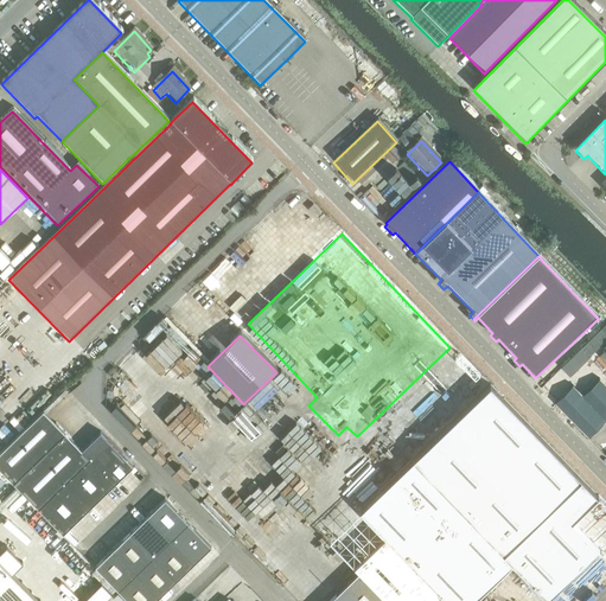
[(580,352),(560,371),(568,381),(588,362),(580,352)]
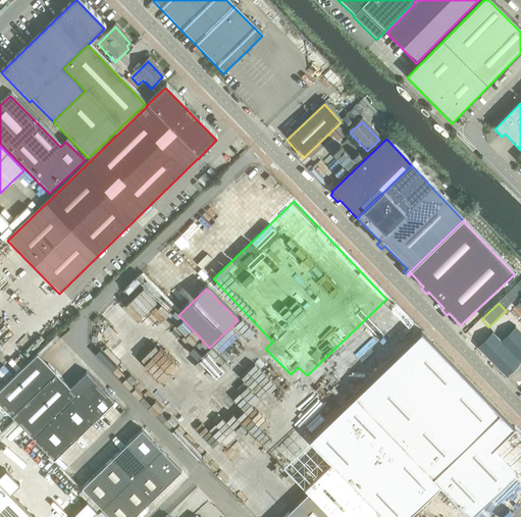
[(491,335),(476,351),(505,380),(520,364),(520,337),(514,329),(500,344),(491,335)]
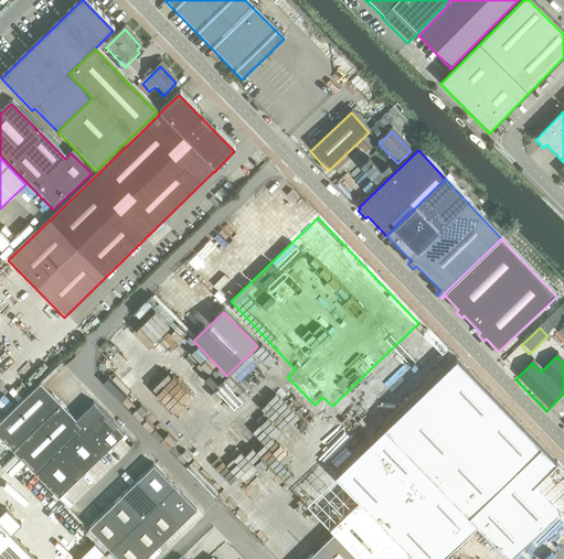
[(357,502),(328,530),(333,536),(355,558),(442,558),(476,527),(504,558),(511,558),(555,515),(556,516),(563,508),(563,472),(555,464),(455,362),(333,479),(357,502)]
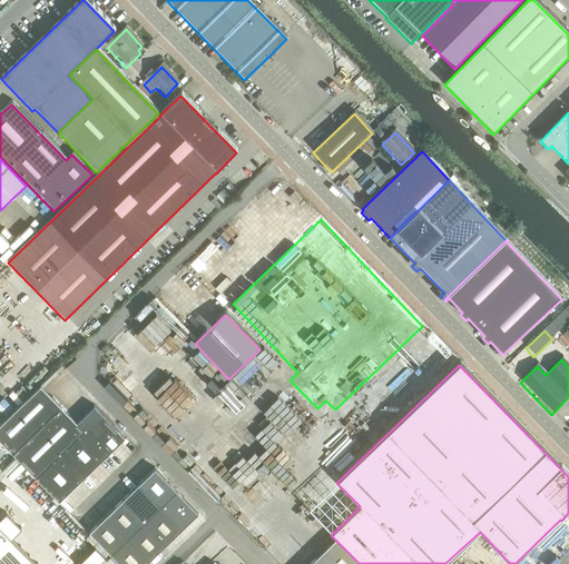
[(39,389),(0,427),(0,445),(11,457),(59,411),(39,389)]
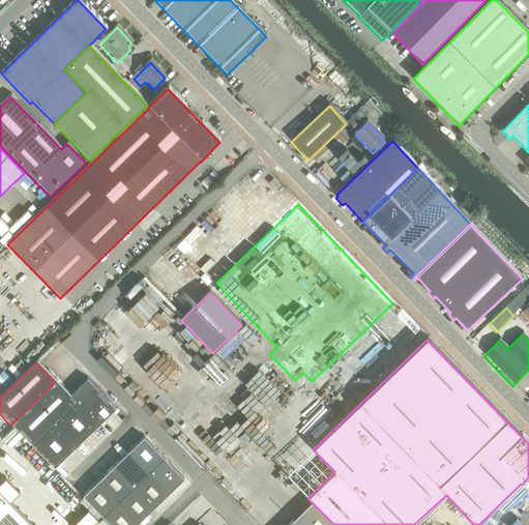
[(86,381),(70,397),(77,404),(98,427),(115,411),(93,388),(86,381)]
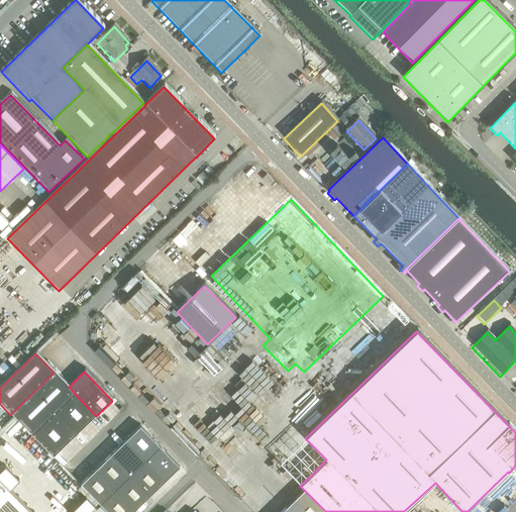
[(54,373),(10,415),(31,436),(53,415),(75,394),(69,387),(54,373)]
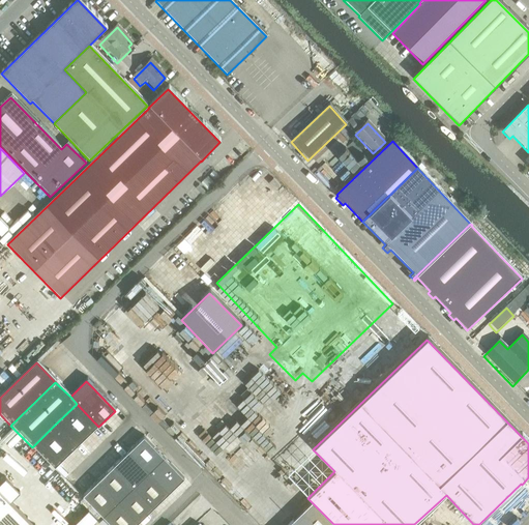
[(77,404),(54,426),(76,448),(98,427),(77,404)]
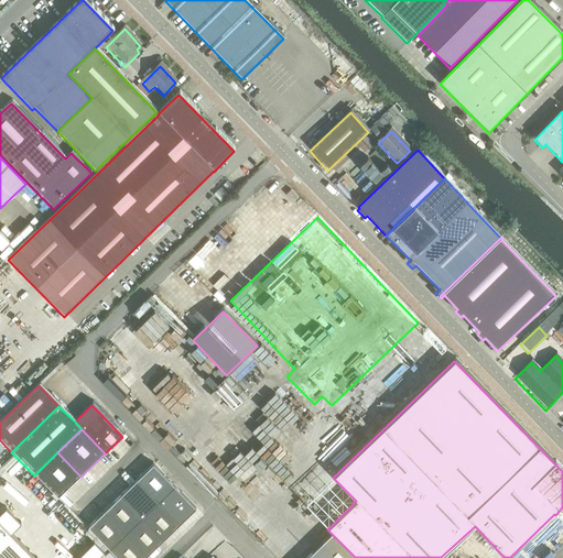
[(57,452),(34,476),(57,500),(80,477),(57,452)]
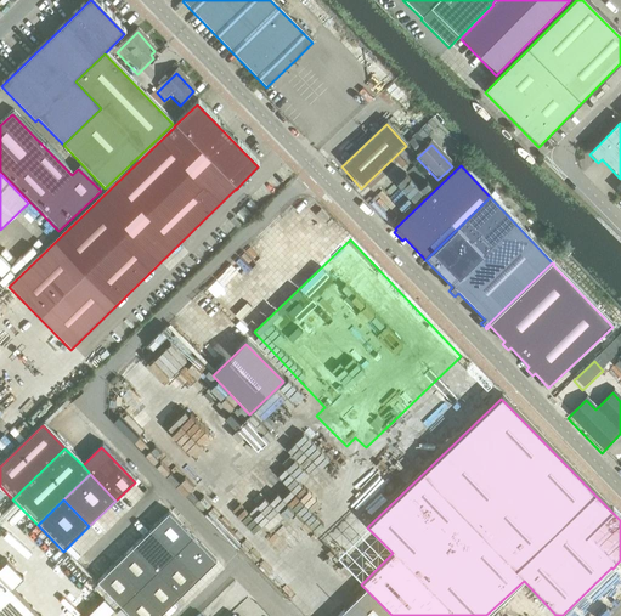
[(174,558),(192,541),(168,515),(150,533),(174,558)]
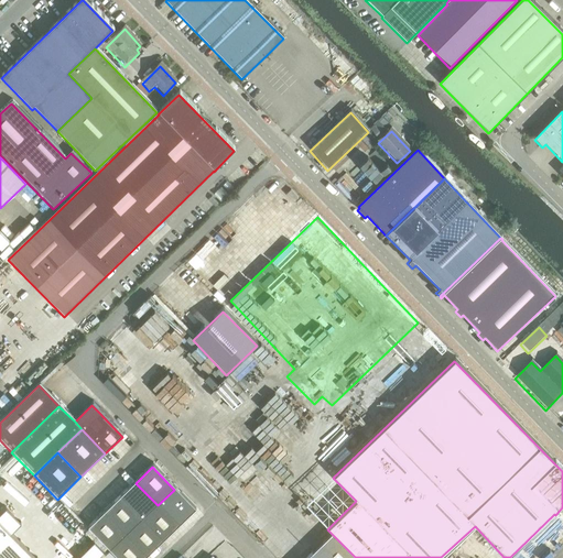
[(141,521),(158,505),(136,483),(120,499),(141,521)]
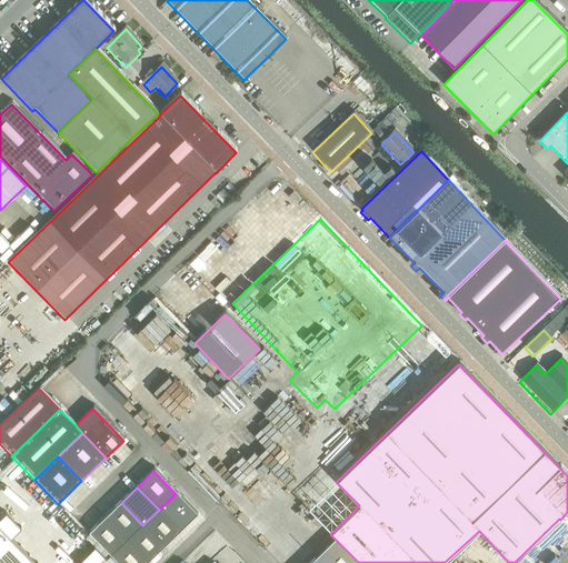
[(159,510),(180,532),(197,516),(176,494),(159,510)]
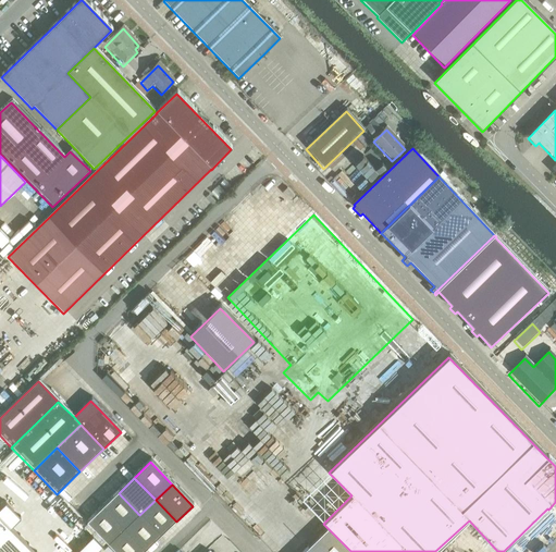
[(102,508),(123,530),(139,515),(119,493),(102,508)]
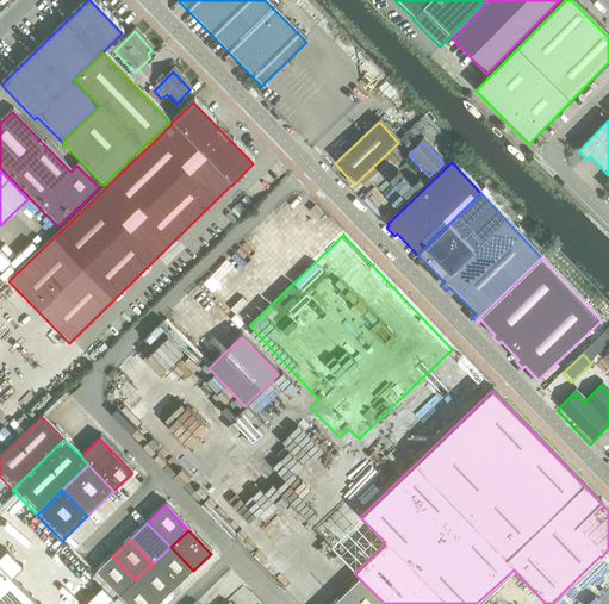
[(176,587),(193,571),(171,547),(153,564),(176,587)]
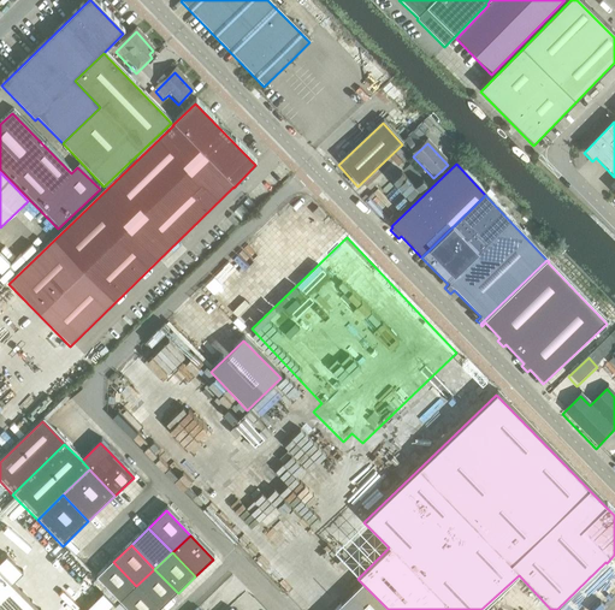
[(35,609),(12,586),(23,576),(6,558),(0,563),(0,609),(35,609)]
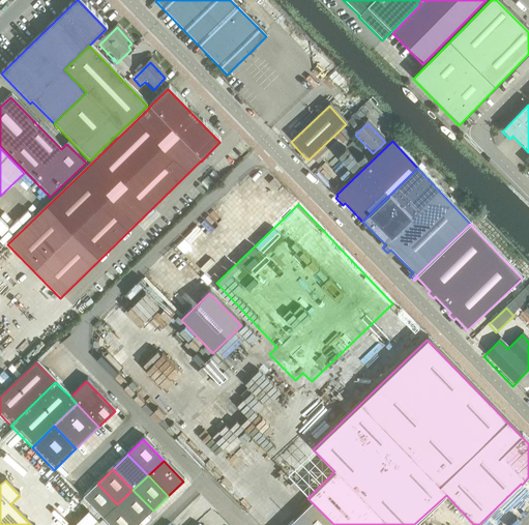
[(103,519),(117,504),(97,484),(82,498),(103,519)]
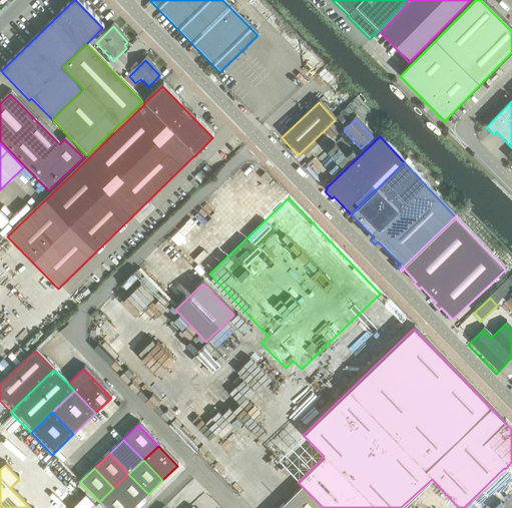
[(134,507),(148,494),(128,474),(113,488),(132,507),(134,507)]
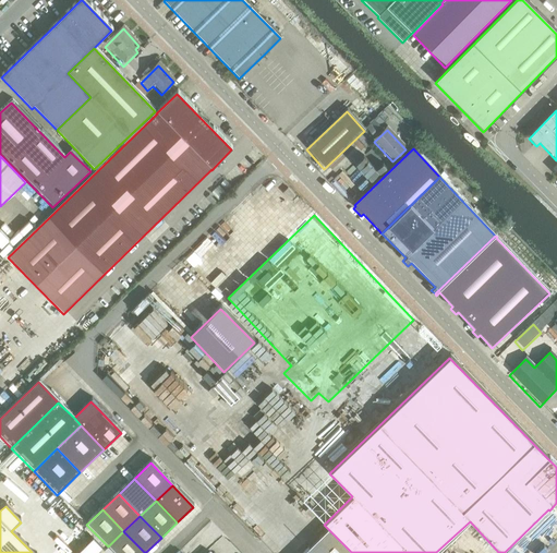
[(351,552),(329,530),(305,552),(351,552)]
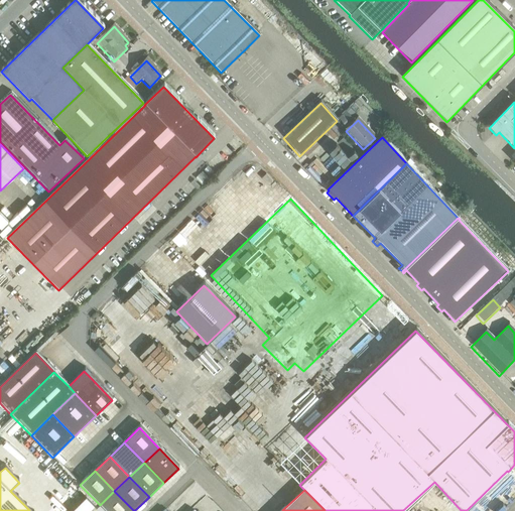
[(133,510),(114,491),(100,505),(105,510),(133,510)]
